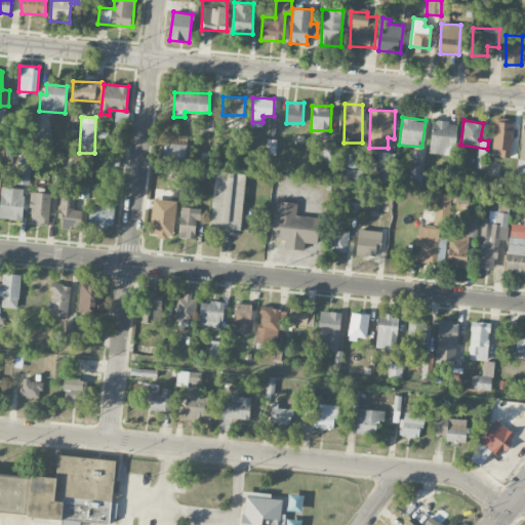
[(457,122),(432,121),(430,154),(455,155),(457,122)]
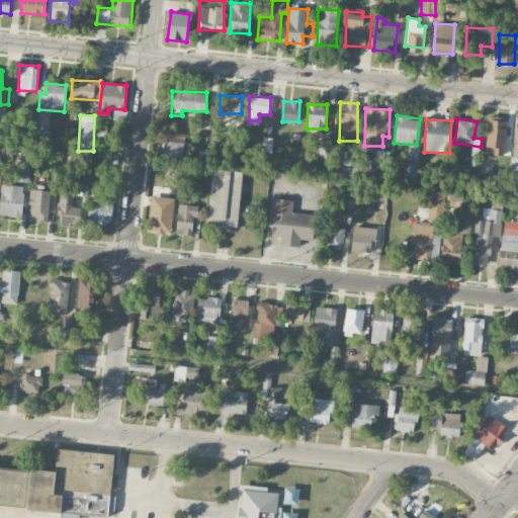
[(493,147),(492,155),(505,155),(506,121),(488,120),(487,147),(493,147)]
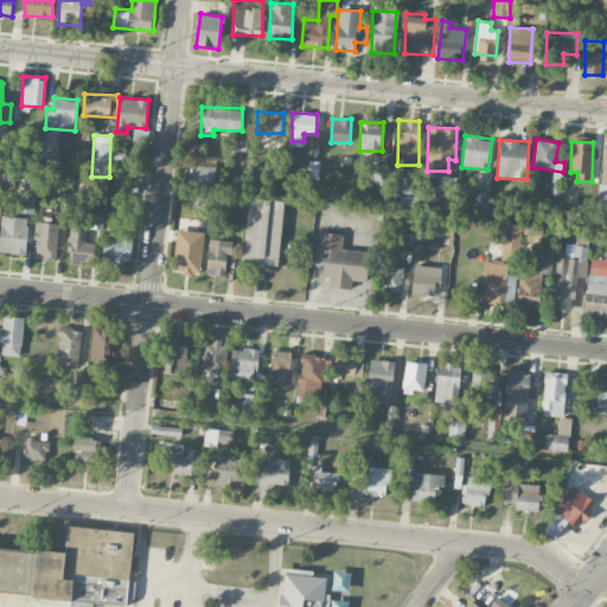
[(59,154),(43,153),(42,172),(58,173),(59,154)]
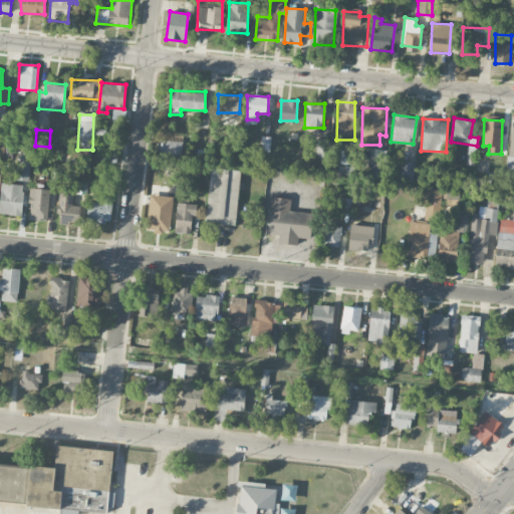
[(316,163),(325,164),(328,140),(318,139),(316,163)]
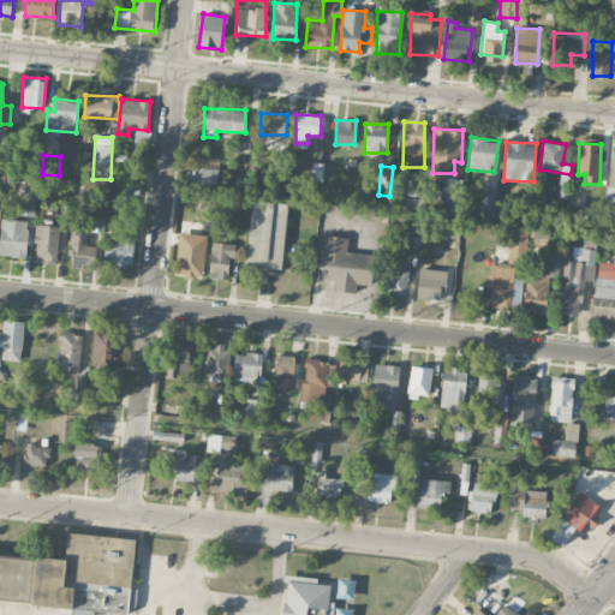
[(218,168),(189,168),(189,189),(218,190),(218,168)]
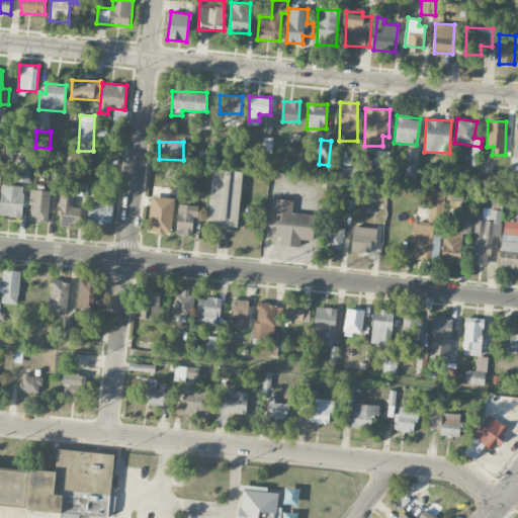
[(380,178),(381,170),(387,170),(390,152),(375,150),(373,177),(380,178)]
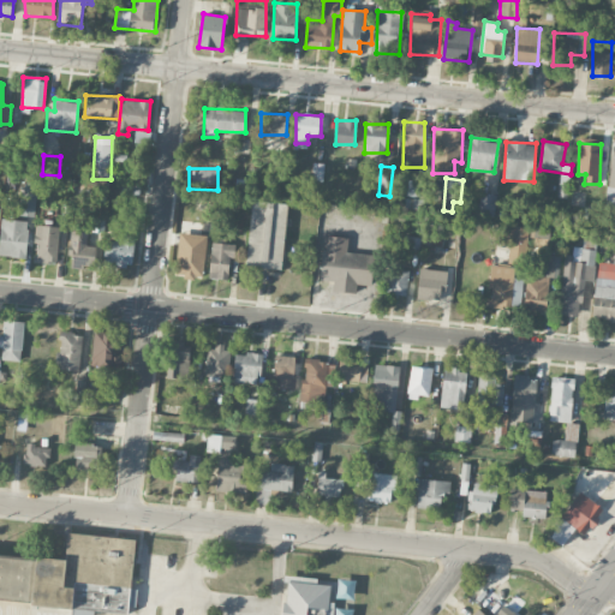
[(131,185),(123,185),(121,196),(138,196),(139,189),(131,189),(131,185)]
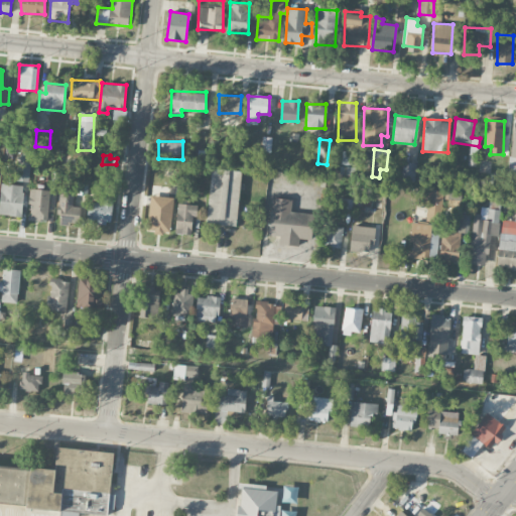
[(240,170),(211,168),(208,224),(237,225),(240,170)]
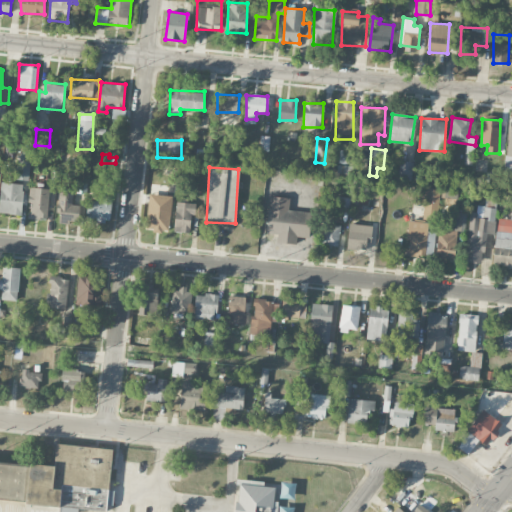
[(487,186),(499,186),(499,173),(488,173),(487,186)]
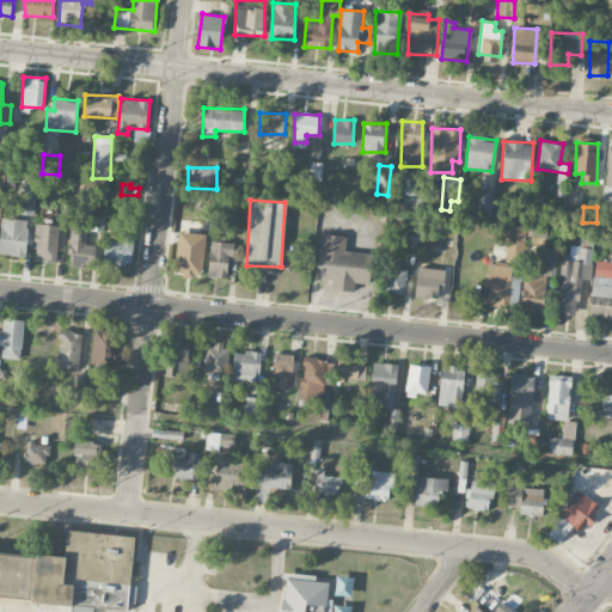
[(0,226),(0,255),(25,256),(28,220),(0,218),(0,226)]
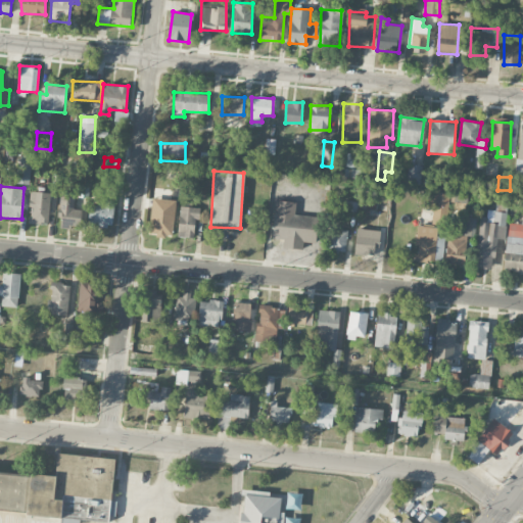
[(48,223),(50,192),(31,191),(29,222),(48,223)]
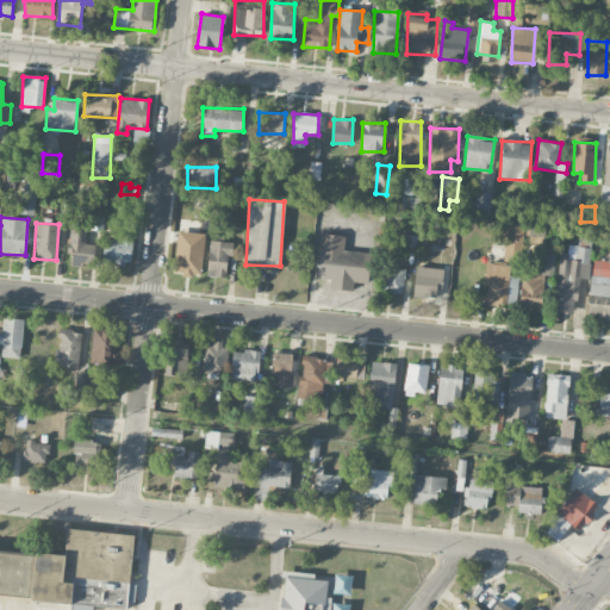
[(69,263),(94,265),(94,244),(87,244),(88,224),(70,223),(69,263)]
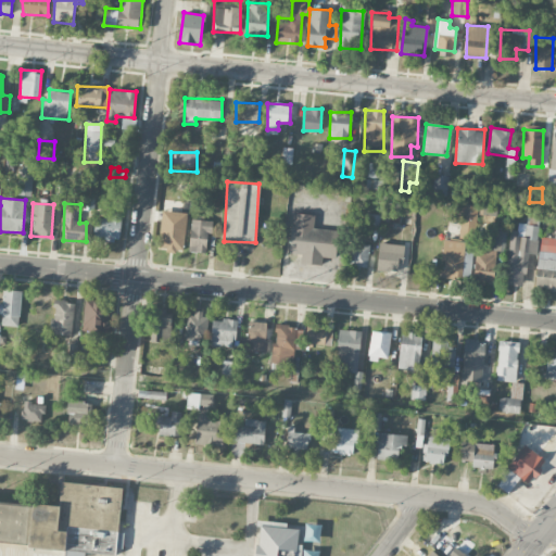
[(478,205),(463,204),(460,231),(476,232),(478,205)]
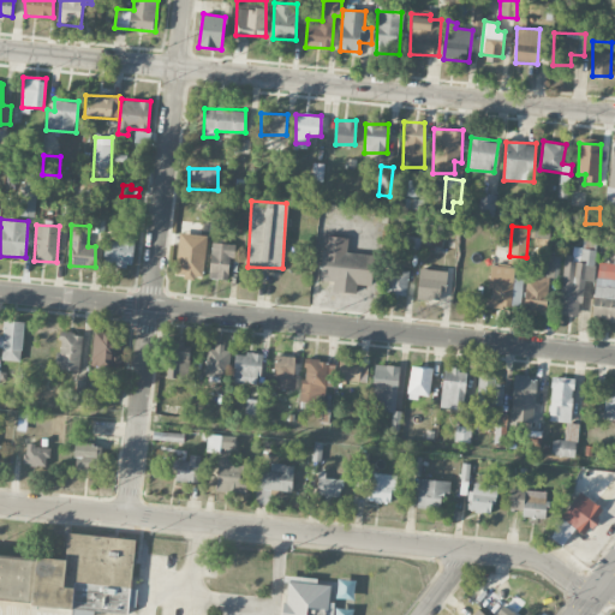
[(549,248),(550,230),(535,228),(533,246),(549,248)]
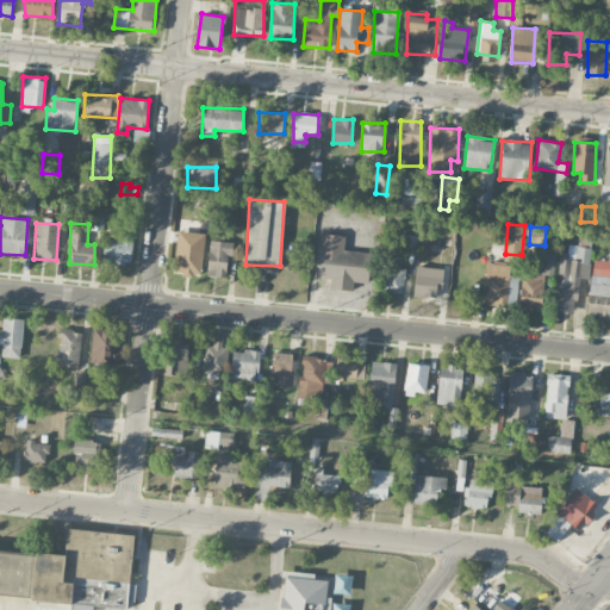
[(205,234),(178,231),(174,273),(201,275),(205,234)]
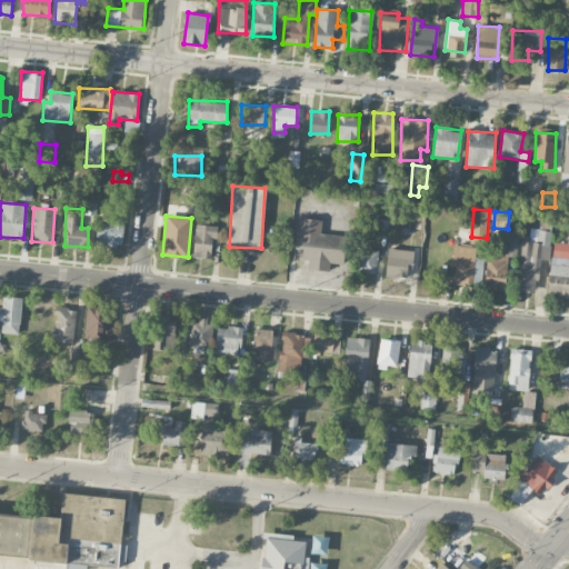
[(97,222),(97,246),(123,247),(125,217),(113,217),(113,222),(97,222)]
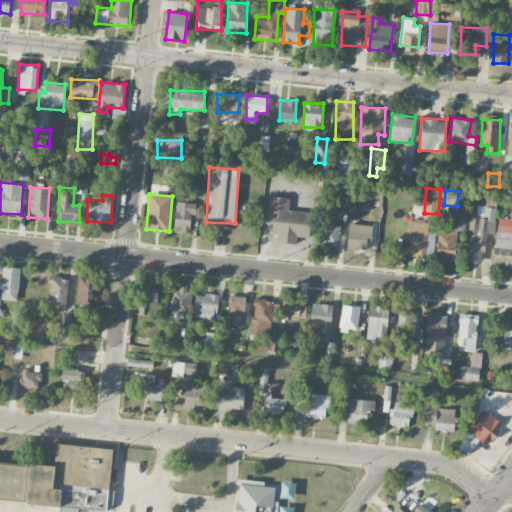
[(311,212),(289,210),(290,198),(270,196),(266,233),(278,234),(277,242),(297,244),(298,237),(309,237),(311,212)]
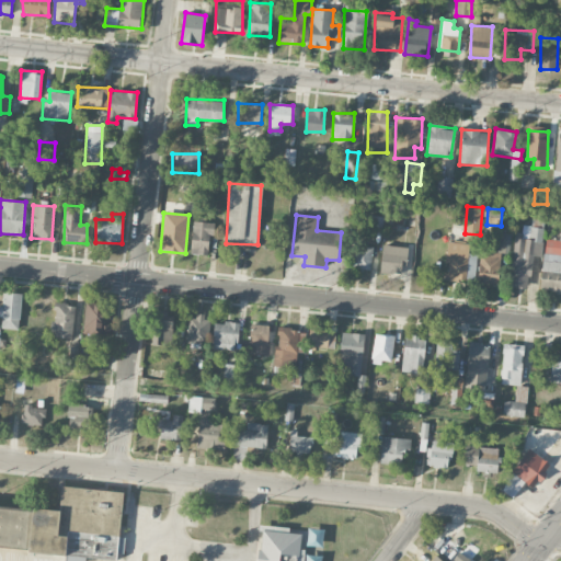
[(214,222),(193,221),(192,254),(208,254),(209,236),(214,236),(214,222)]
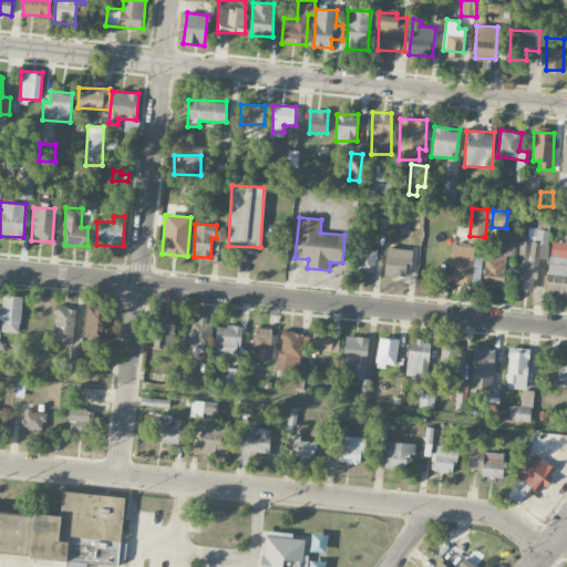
[(519,240),(515,289),(535,291),(537,258),(547,259),(550,229),(527,227),(526,240),(519,240)]
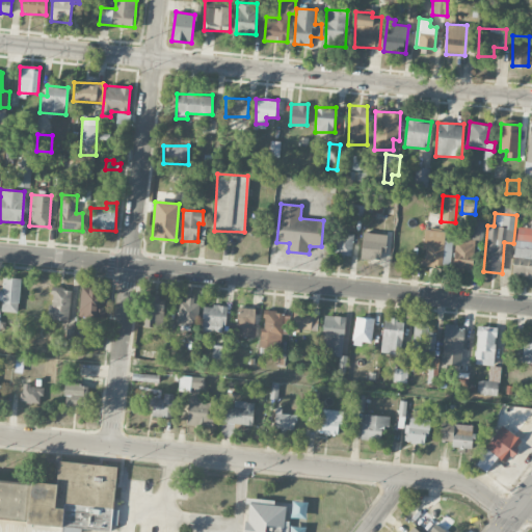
[(484,220),(474,219),(472,240),(455,238),(453,268),(473,269),(475,240),(483,240),(484,220)]
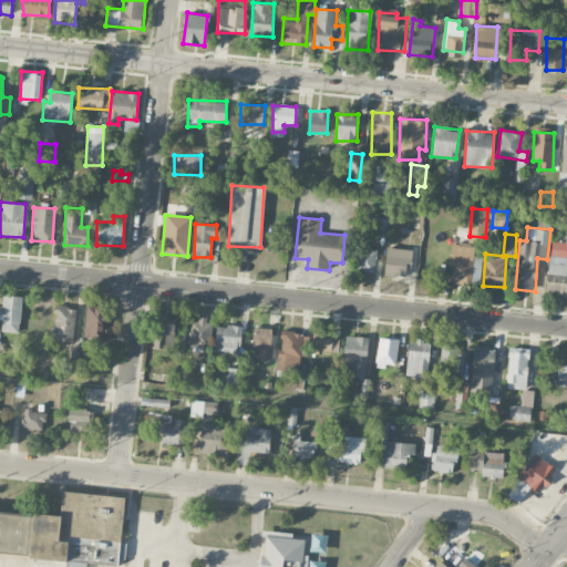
[(547,294),(566,295),(566,241),(549,241),(547,294)]
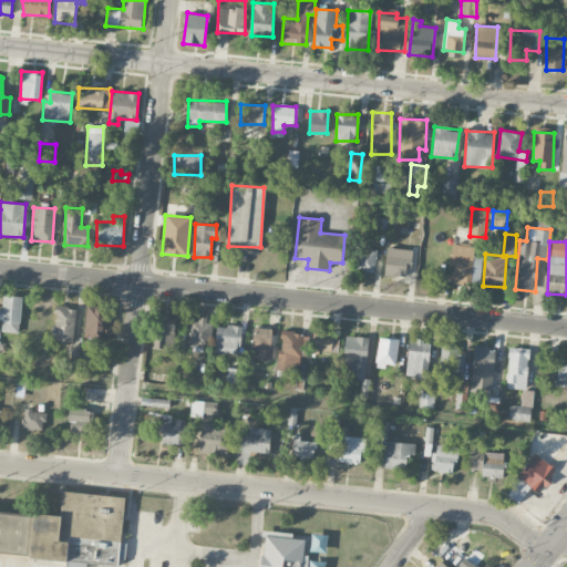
[(450,279),(480,282),(482,257),(473,257),(474,246),(454,244),(450,279)]
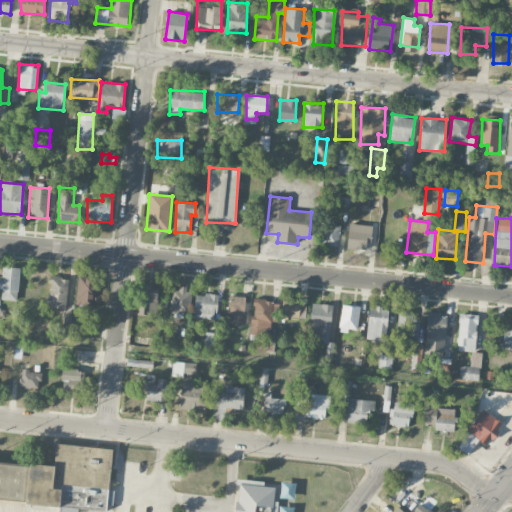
[(371,225),(349,223),(348,249),(369,250),(371,225)]
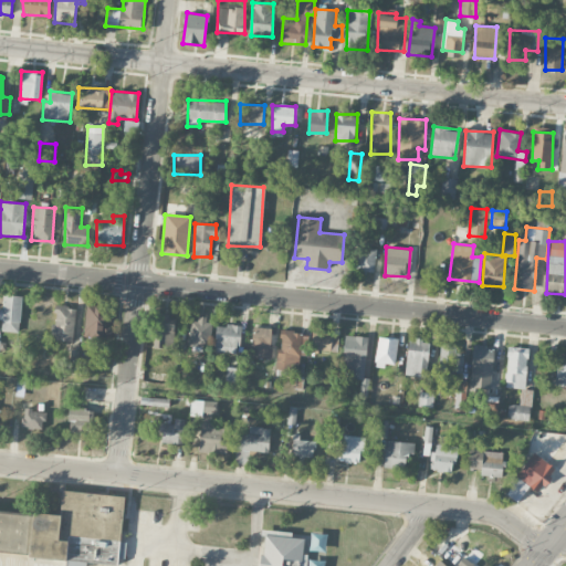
[(376,271),(375,248),(358,249),(358,272),(376,271)]
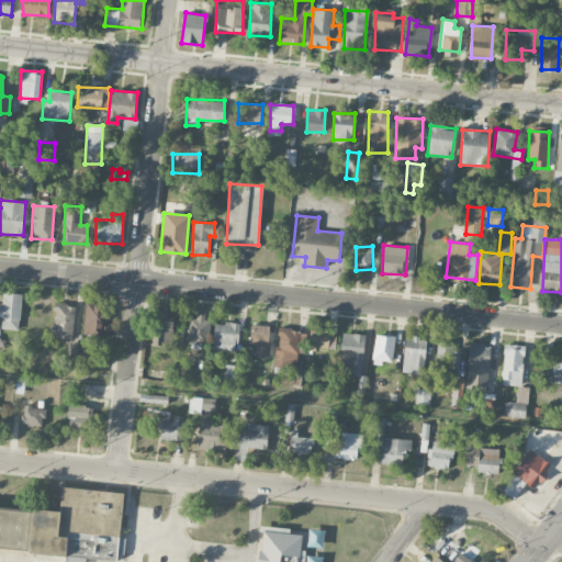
[(21,293),(3,293),(3,306),(0,305),(0,317),(2,318),(1,329),(20,330),(21,293)]
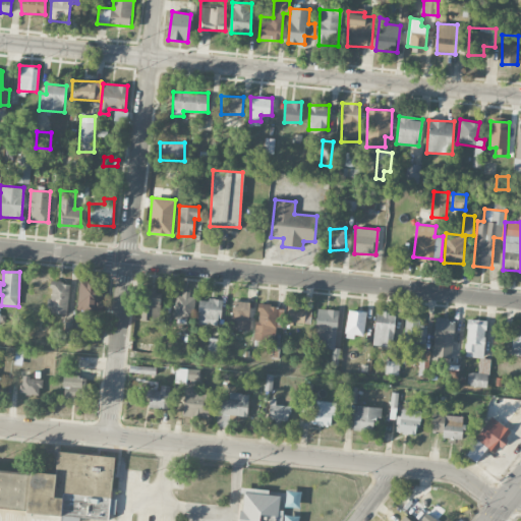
[(69,283),(50,282),(48,312),(67,313),(69,283)]
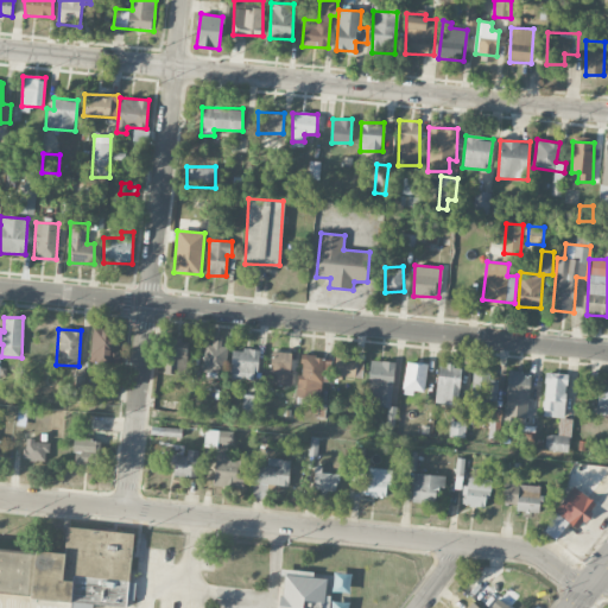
[(116,329),(92,329),(90,362),(109,363),(109,355),(115,355),(116,329)]
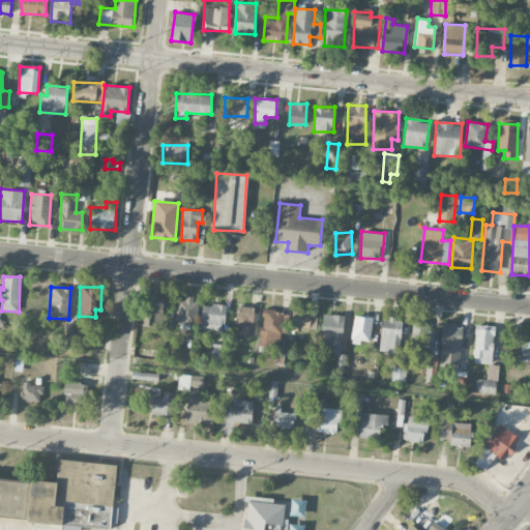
[(178,298),(177,324),(197,325),(198,299),(178,298)]
